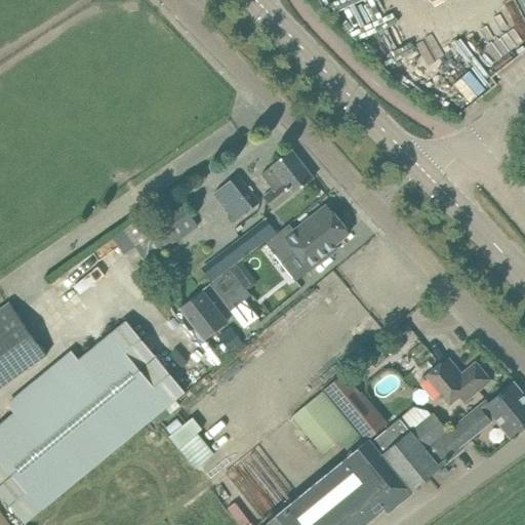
[(264,198),(273,209),(313,178),(291,150),(271,166),(271,167),(260,174),(273,190),(264,198)]
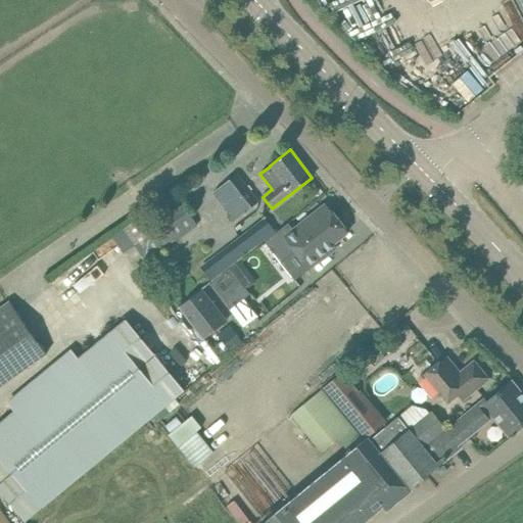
[(212,193),(234,220),(258,201),(237,174),(212,193)]
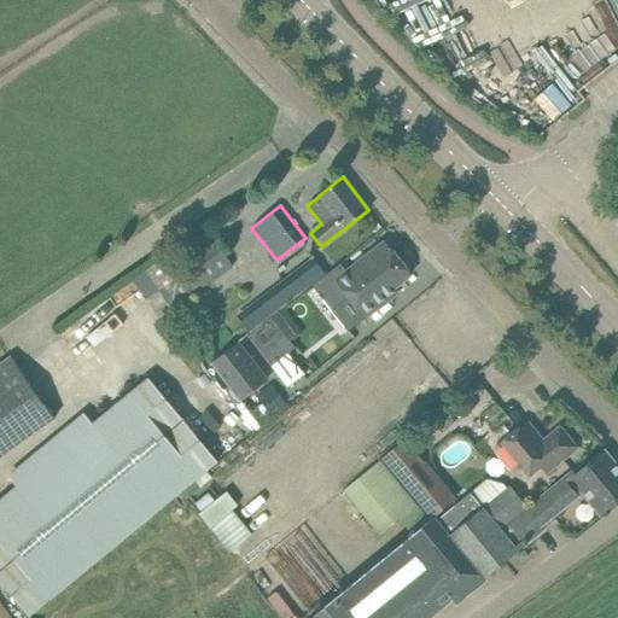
[(340,263),(312,286),(331,310),(349,297),(365,318),(397,292),(396,291),(394,289),(398,285),(410,275),(385,242),(350,268),(347,272),(347,270),(340,263)]
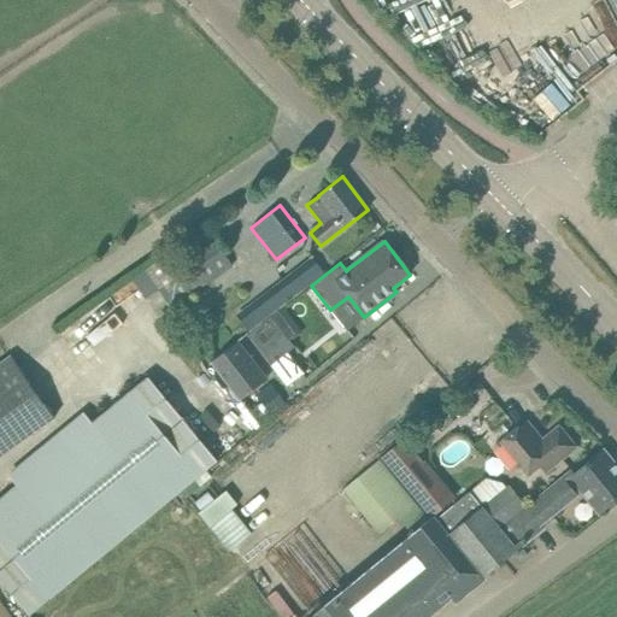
[(171,307),(197,288),(198,289),(233,265),(219,247),(184,271),(170,252),(145,270),(171,307)]
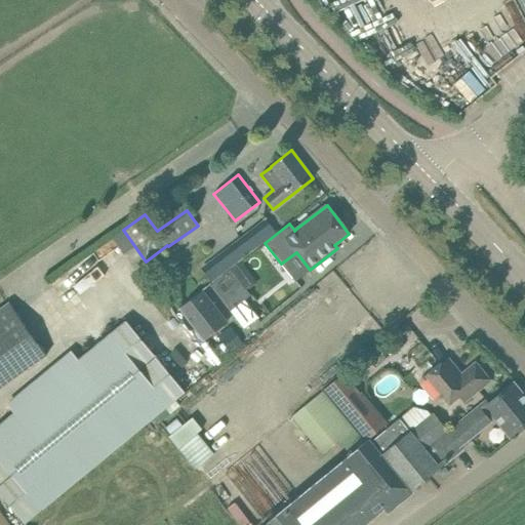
[(231,269),(210,284),(210,285),(231,311),(251,295),(248,291),(235,275),(231,270),(231,269)]
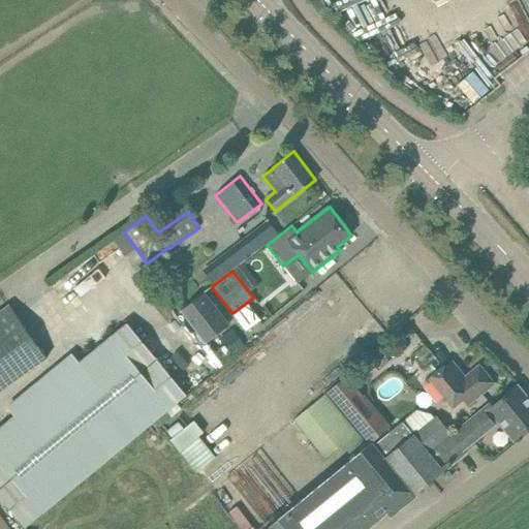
[(225,328),(200,294),(181,310),(206,343),(225,328)]
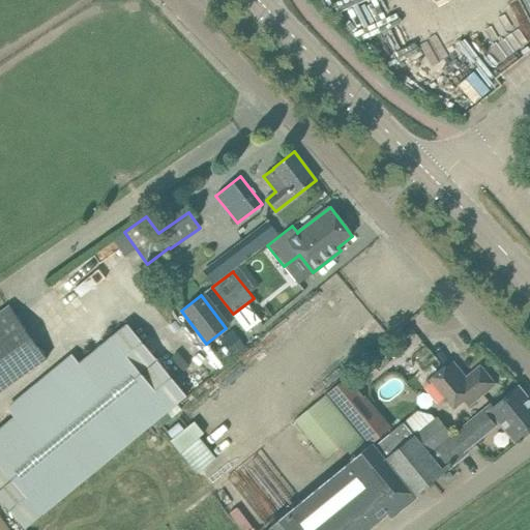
[(0,391),(48,359),(10,305),(0,312),(0,391)]
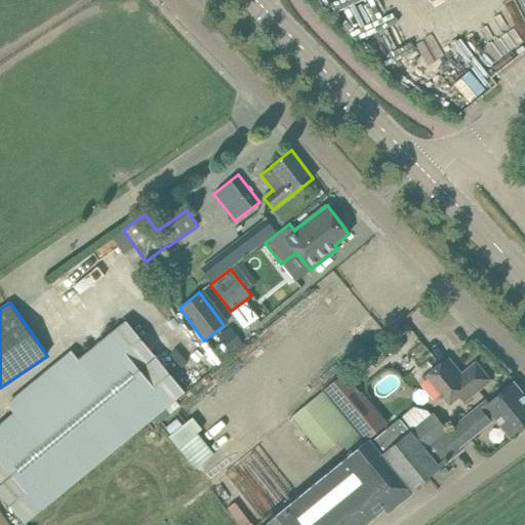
[(185,392),(126,321),(0,425),(0,492),(25,523),(185,392)]
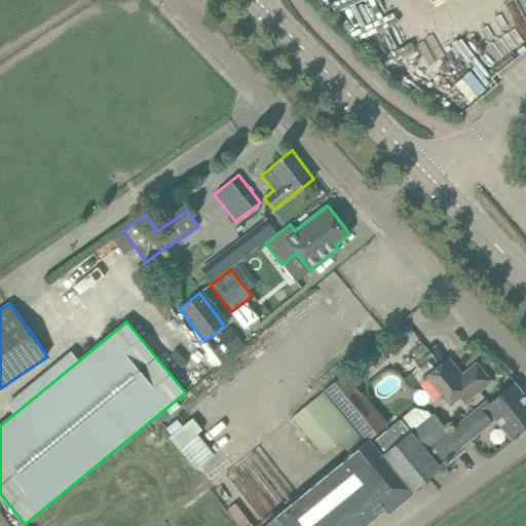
[(462,376),(448,359),(426,377),(450,406),(460,398),(464,404),(491,382),(477,364),(462,376)]
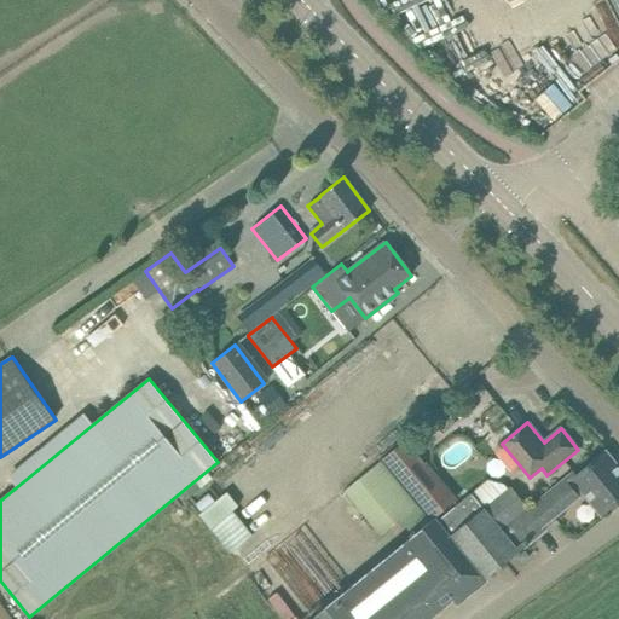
[(382,458),(433,519),(457,498),(427,462),(424,463),(405,440),(382,458)]
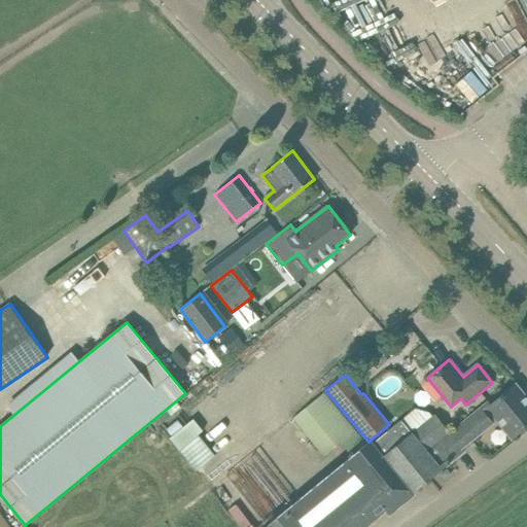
[(488,401),(456,427),(468,443),(496,419),(513,440),(526,426),(526,398),(515,384),(490,403),(488,401)]
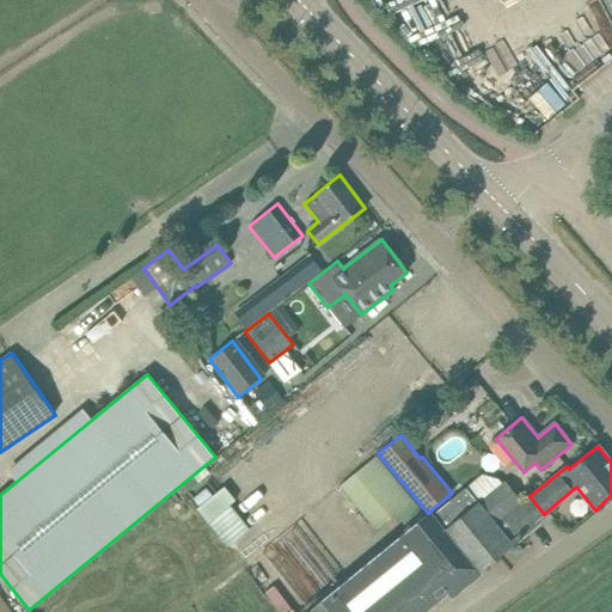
[(482,570),(435,513),(432,515),(429,513),(426,515),(377,454),(375,456),(377,456),(341,485),(340,484),(340,485),(375,530),(396,514),(408,530),(320,600),(322,601),(307,611),(423,611),(447,593),(451,599),(479,575),(478,574),(482,570)]
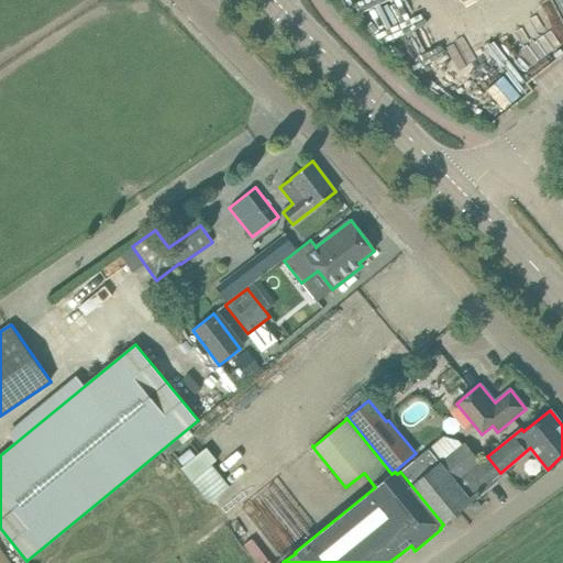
[(464,442),(440,463),(456,483),(481,462),(464,442)]
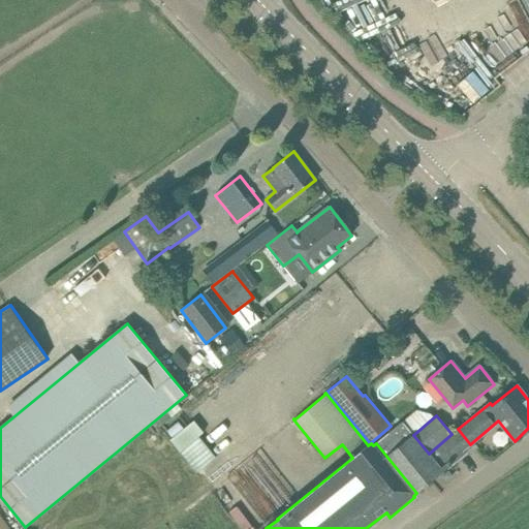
[(173,437),(198,470),(219,455),(193,421),(173,437)]
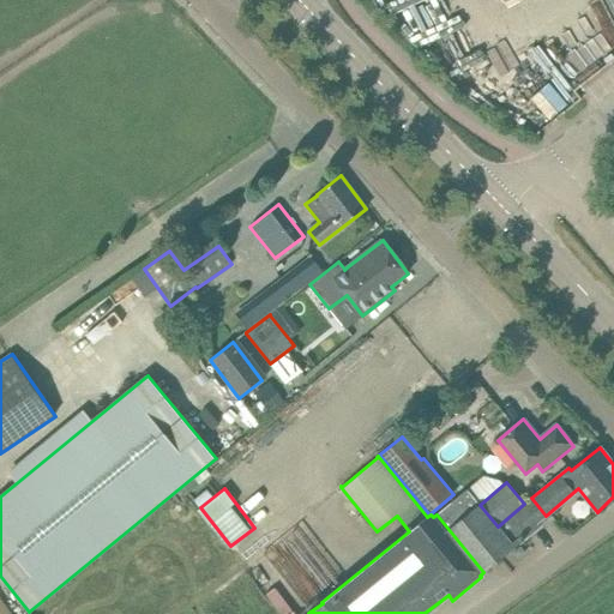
[(536,523),(546,516),(531,498),(524,504),(498,527),(480,505),(467,489),(437,515),(483,572),(540,527),(536,523)]
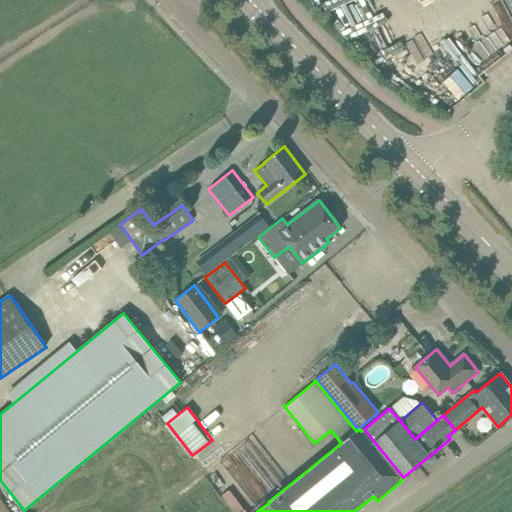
[(203,480),(183,496),(196,511),(207,511),(220,501),(203,480)]
